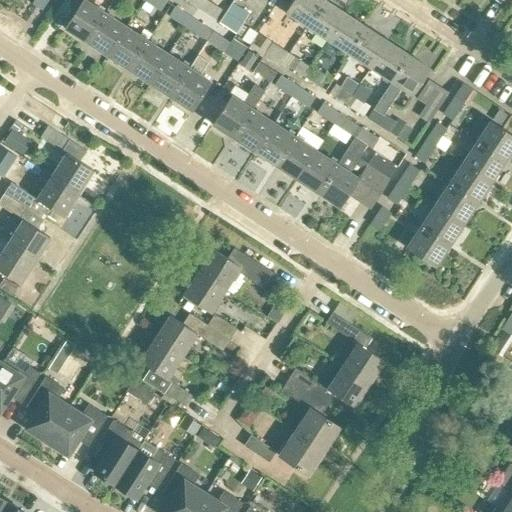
[(42,9),(47,0),(33,0),(32,2),(42,9)]
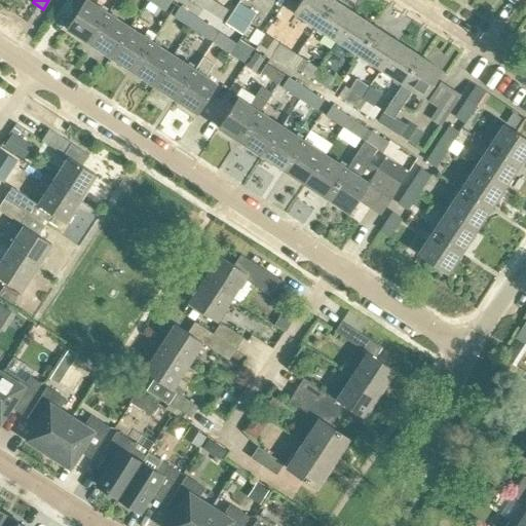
[(87,44),(107,14),(84,0),(65,30),(87,44)]
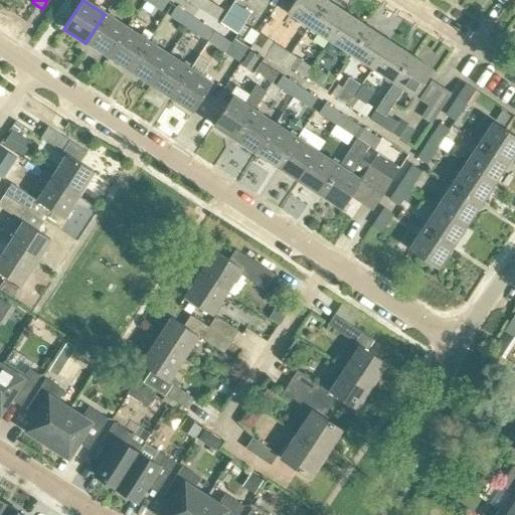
[(164,0),(144,0),(161,11),(167,1),(164,0)]
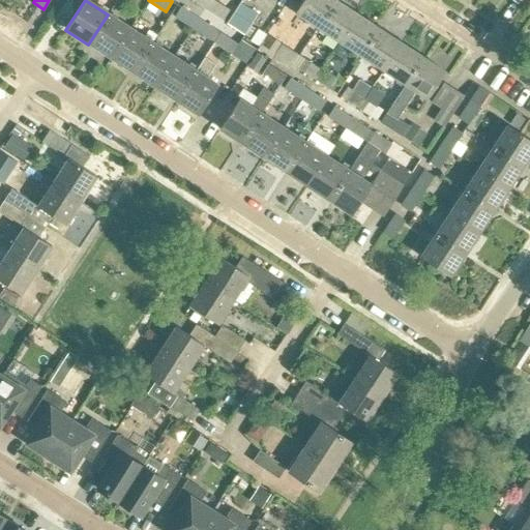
[(212,0),(209,0),(205,7),(223,20),(229,10),(212,0)]
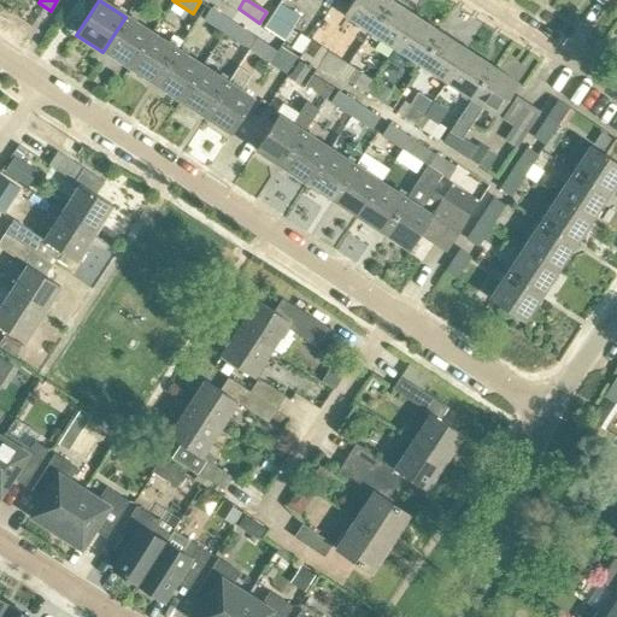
[(368,34),(389,0),(388,0),(352,0),(342,17),(368,34)]
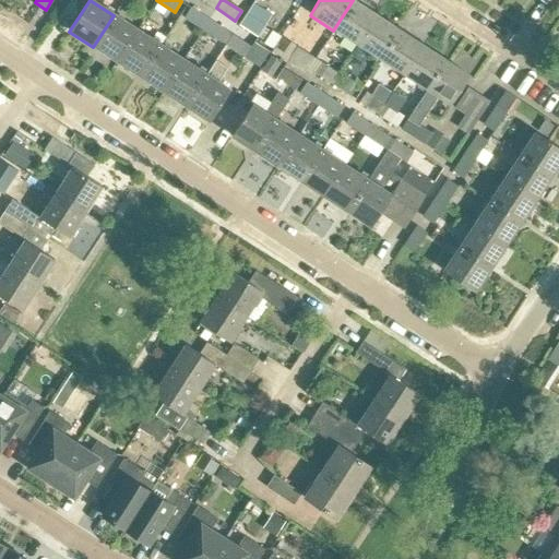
[(356,46),(376,15),(353,0),(333,31),(356,46)]
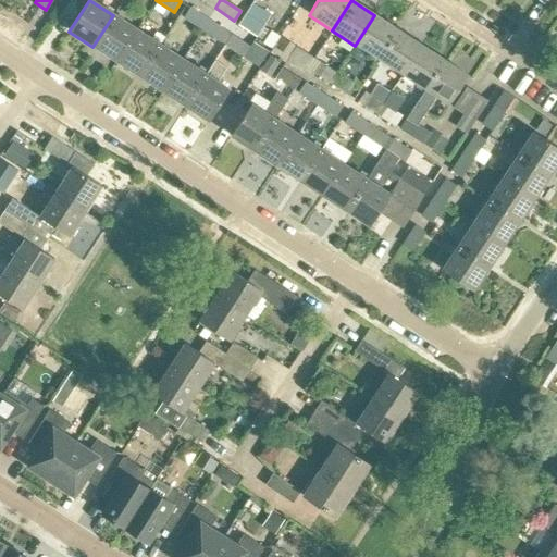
[(201,29),(208,20),(189,8),(183,17),(201,29)]
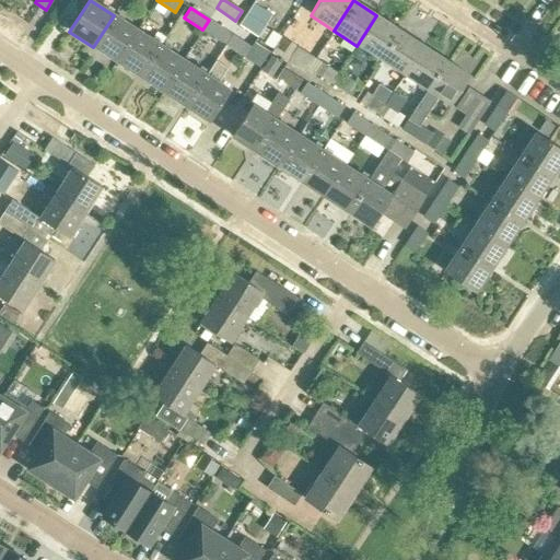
[(258,35),(265,26),(245,13),(240,23),(258,35)]
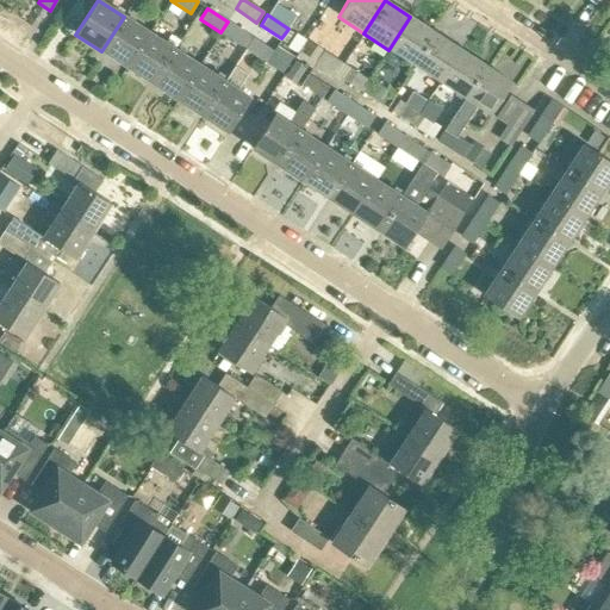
[(126,68),(149,33),(124,17),(101,51),(126,68)]
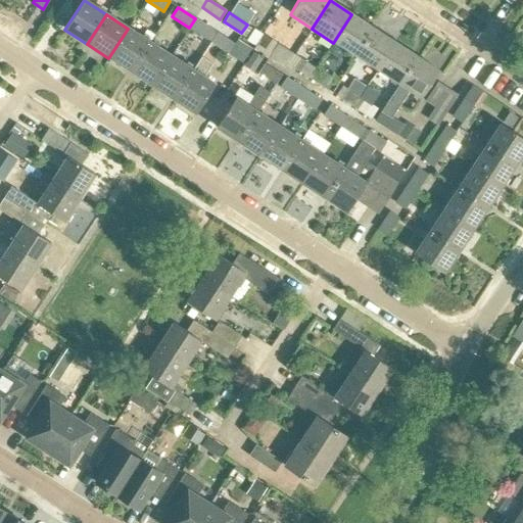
[(351,14),(333,43),(354,57),(373,29),(351,14)]
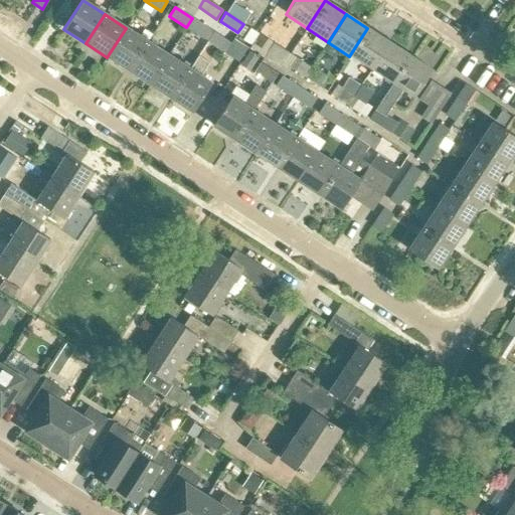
[(192,18),(186,27),(203,39),(209,29),(192,18)]
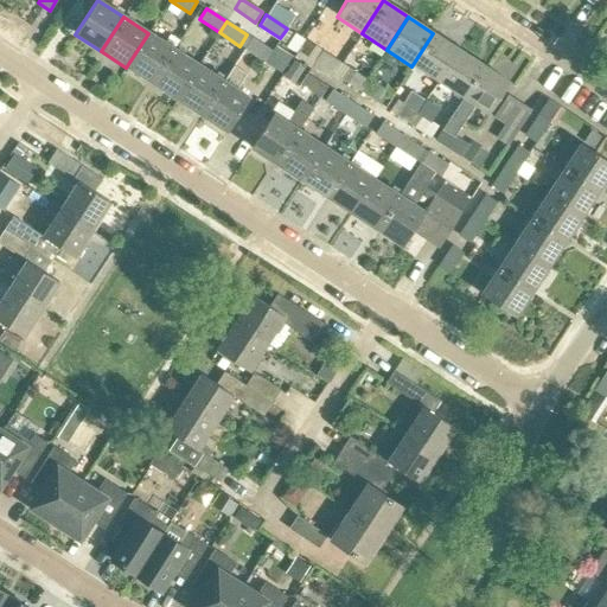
[(148,33),(126,68),(152,84),(173,50),(173,49),(178,42),(168,36),(164,43),(148,33)]
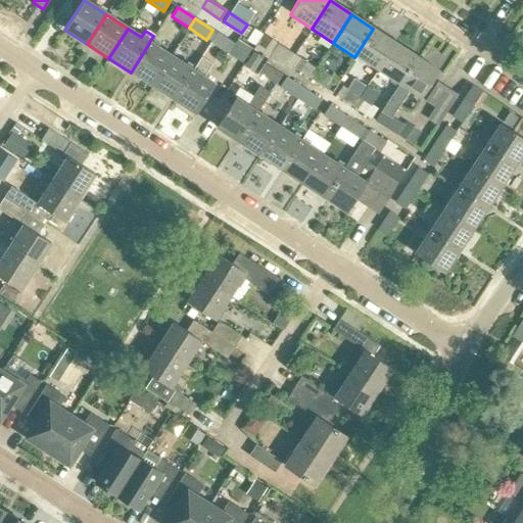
[(376,72),(394,43),(373,29),(354,57),(376,72)]
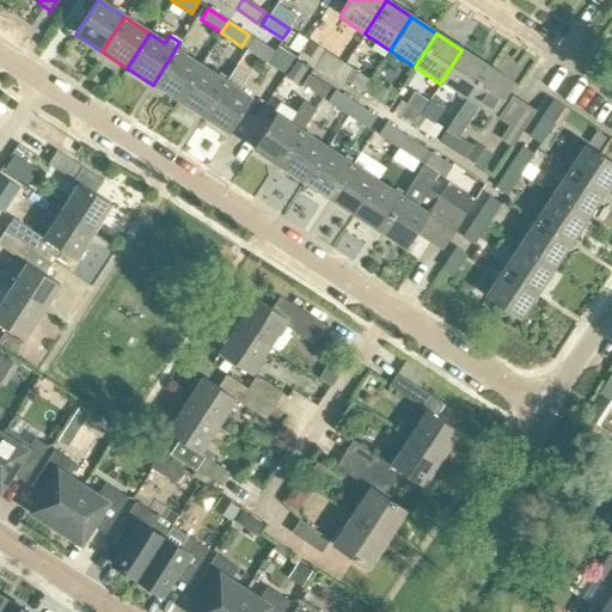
[(299,36),(289,49),(299,55),(300,53),(307,41),(299,36)]
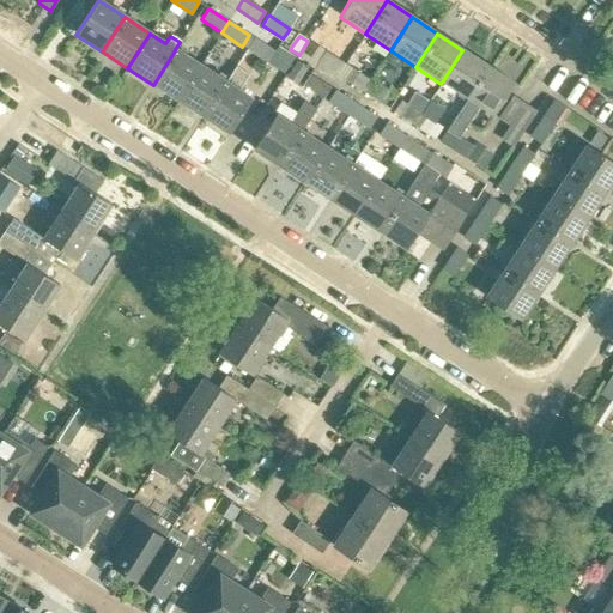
[(267,62),(275,50),(254,37),(246,49),(267,62)]
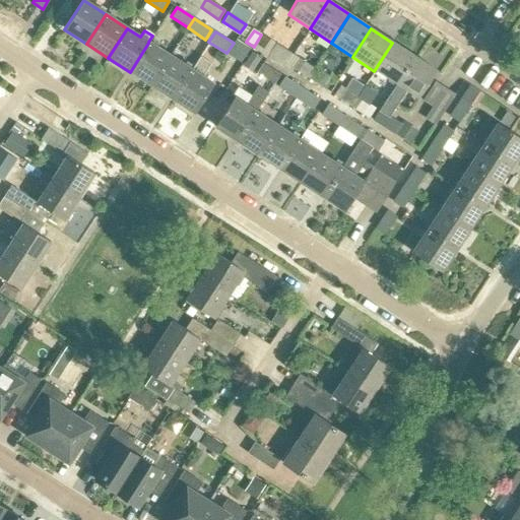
[(151,86),(171,57),(148,43),(130,72),(151,86)]
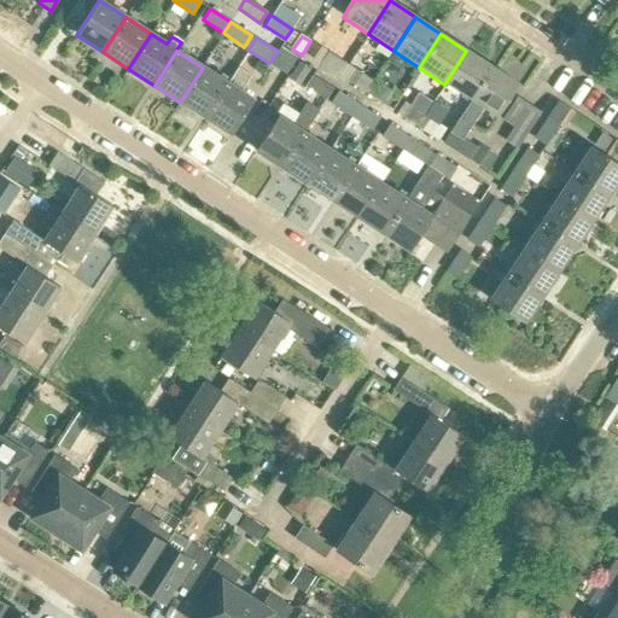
[(342,77),(349,65),(326,51),(319,63),(342,77)]
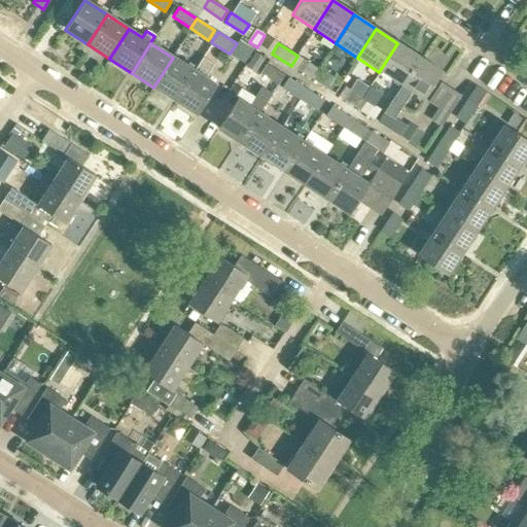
[(397,43),(379,72),(400,86),(419,58),(397,43)]
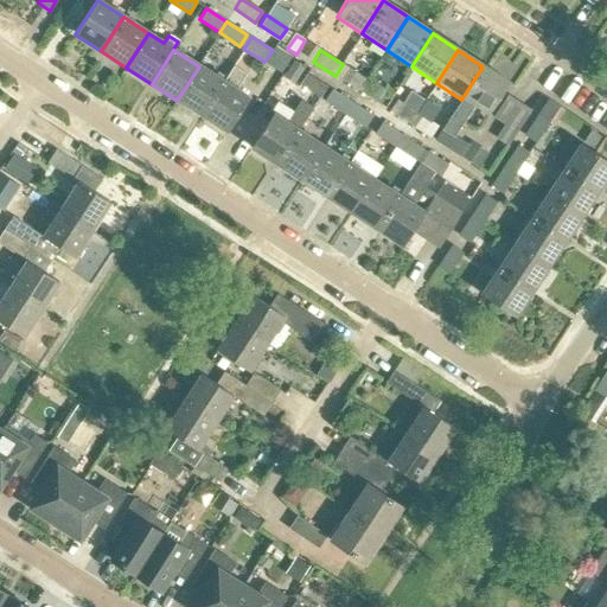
[(296,84),(306,69),(293,61),(282,76),(296,84)]
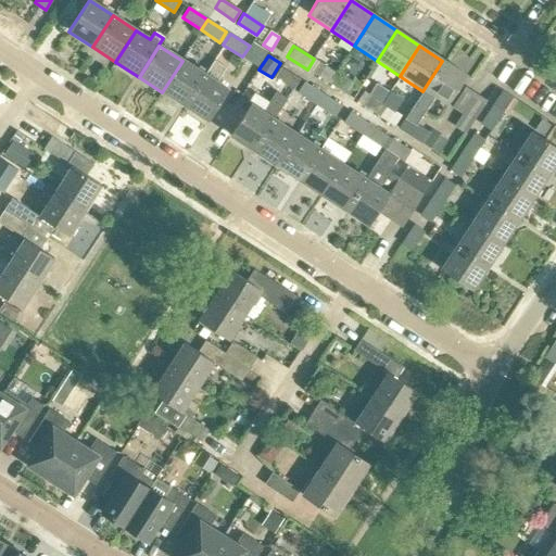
[(162,92),(185,106),(205,75),(204,75),(182,61),(162,92)]
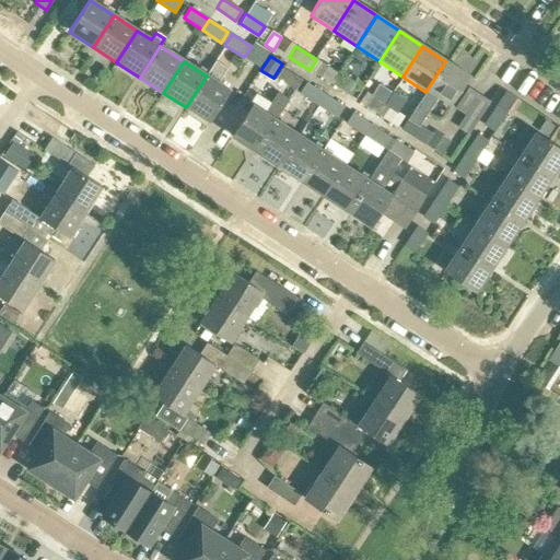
[(445,61),(426,92),(427,92),(401,129),(426,144),(432,135),(419,126),(436,98),(448,107),(469,77),(445,61)]
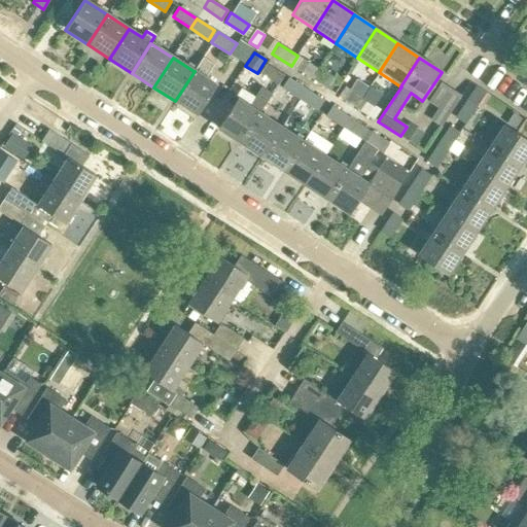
[(312,79),(318,69),(301,59),(294,68),(312,79)]
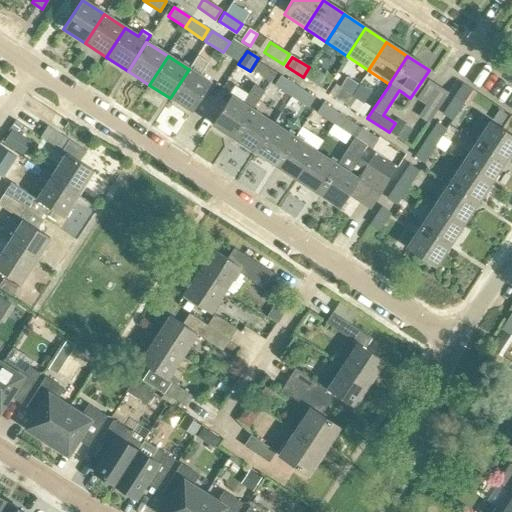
[(189,69),(170,98),(192,112),(210,83),(197,75),(202,67),(193,61),(188,69),(189,69)]
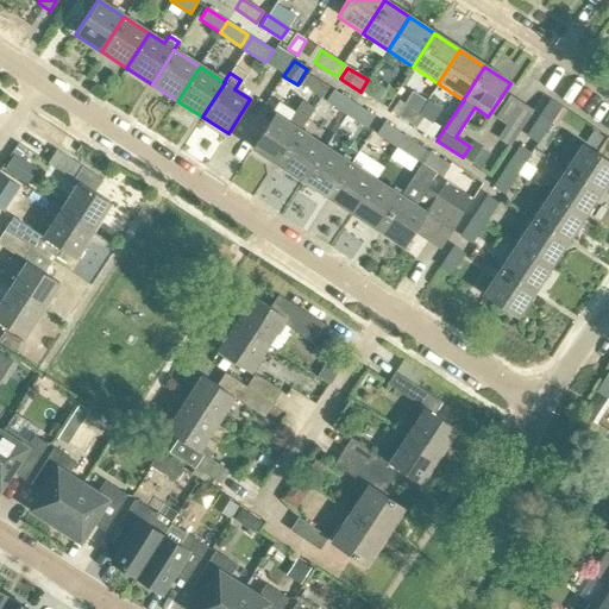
[(320,99),(328,87),(308,74),(300,87),(320,99)]
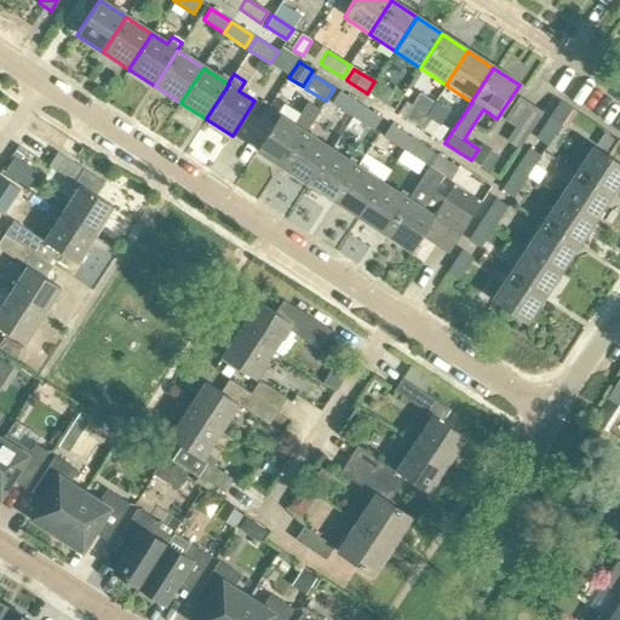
[(374,81),(367,93),(389,107),(396,95),(374,81)]
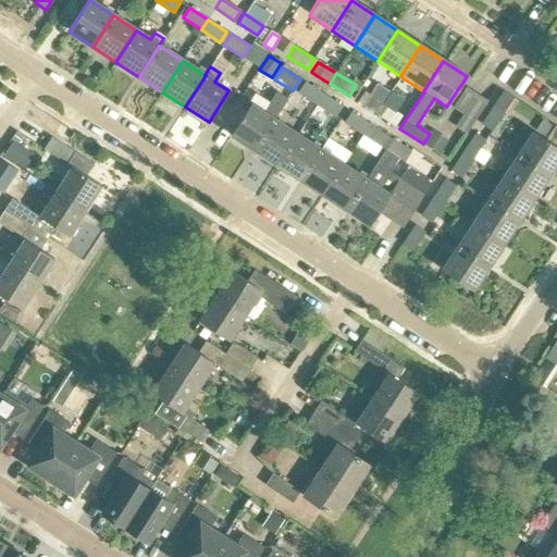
[(316,104),(322,94),(304,82),(296,93),(316,104)]
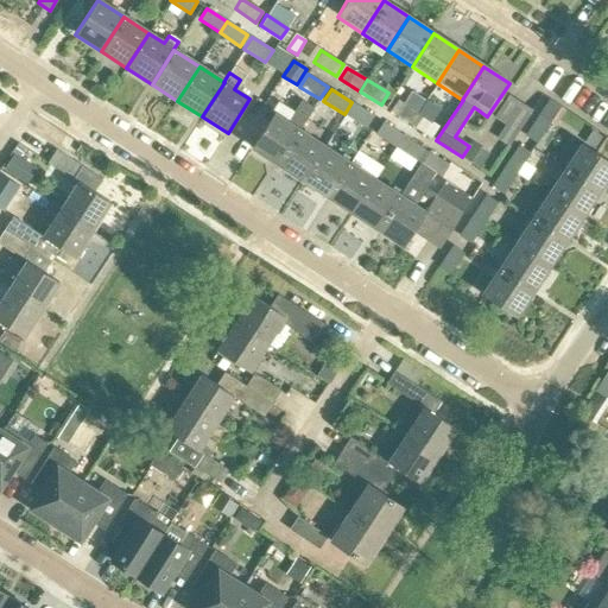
[(411,122),(418,113),(397,99),(391,109),(411,122)]
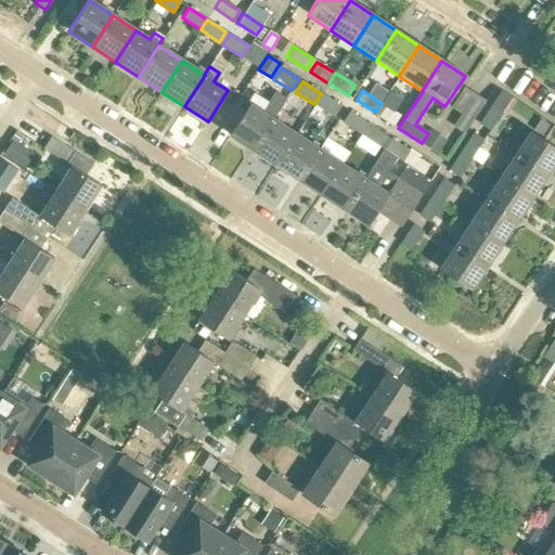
[(273,119),(286,100),(275,93),(262,113),(249,104),(229,136),(253,151),(273,119)]
